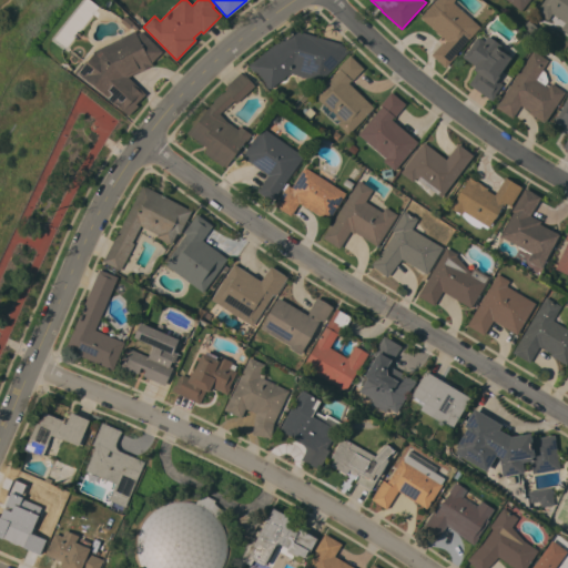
[(479,27),(455,53),(456,54),(445,67),(430,54),(443,42),(444,42),(446,40),(419,17),(434,0),(454,0),(453,2),(479,27)]
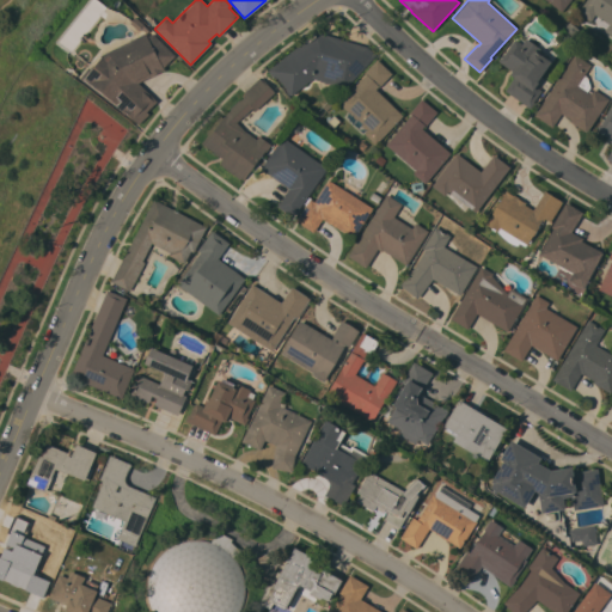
[(569,0),(561,11),(546,0),(569,0)]
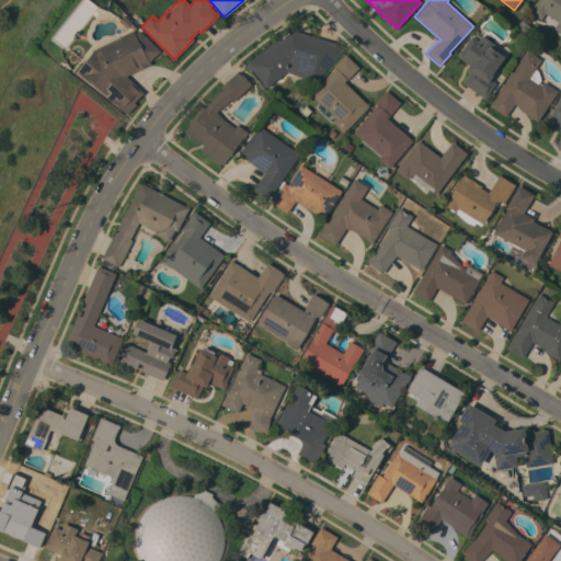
[(545,13),(541,19),(529,11),(536,0),(560,0),(560,32),(553,27),(558,22),(545,13)]
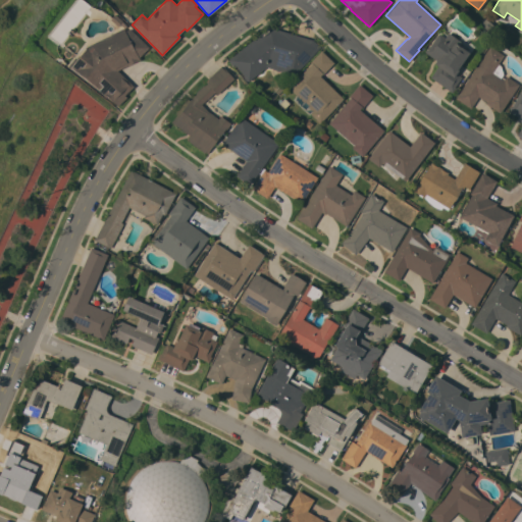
[(111,19),(115,14),(122,20),(118,25),(111,19)]
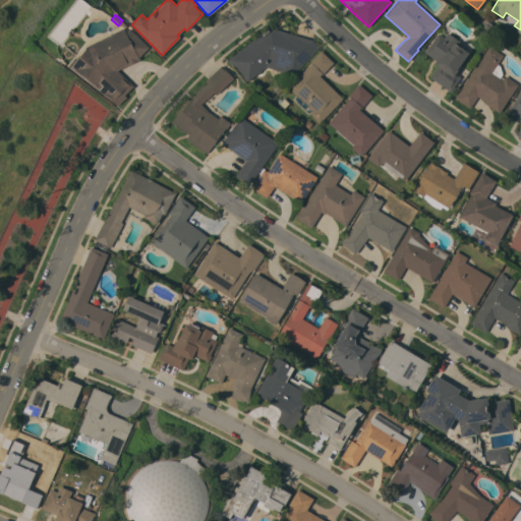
[(493,25),(487,31),(479,24),(484,18),(493,25)]
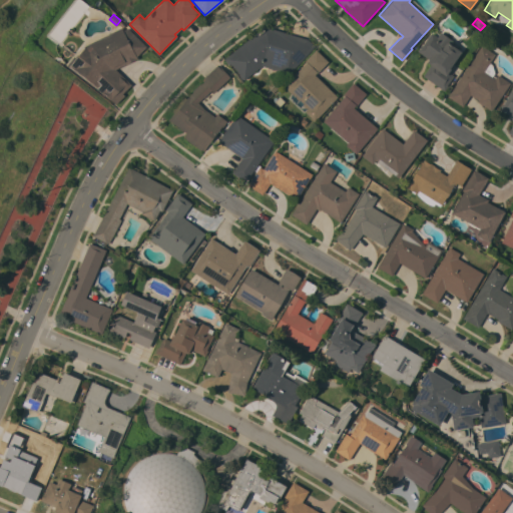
[(462,25),(464,22),(470,27),(468,30),(462,25)]
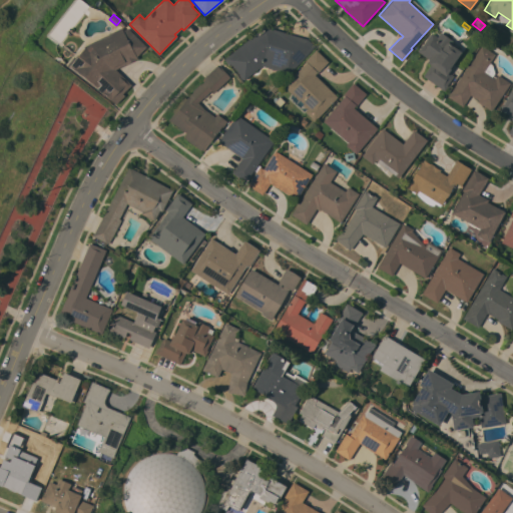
[(309,39),(315,45),(289,74),(262,65),(243,80),(231,65),(230,65),(229,64),(228,64),(223,58),(265,26),(309,39)]
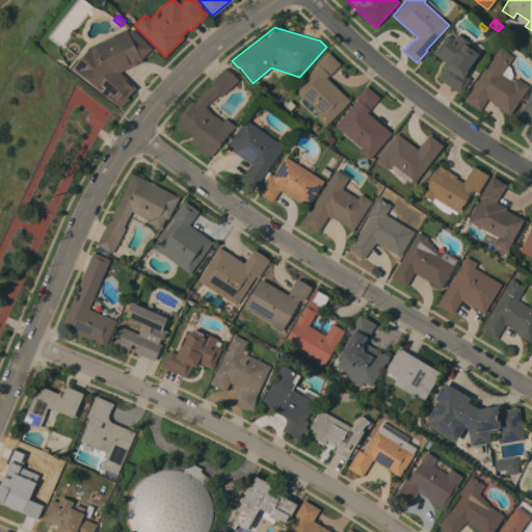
[(127,97),(129,99),(120,108),(109,97),(107,99),(101,92),(70,68),(77,58),(79,59),(88,48),(87,48),(126,28),(128,31),(132,29),(133,29),(134,29),(152,48),(142,57),(143,60),(120,72),(136,87),(127,97)]
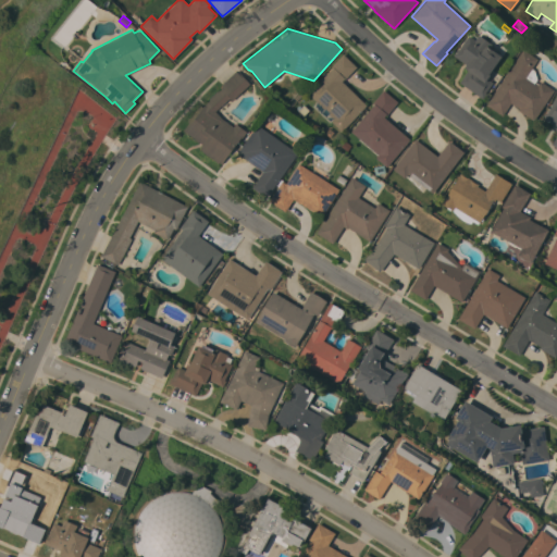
[(453,54),(456,49),(457,50),(468,35),(474,40),(479,35),(491,44),(490,47),(498,52),(497,53),(500,56),(487,74),(489,75),(486,78),(492,82),(485,93),(486,94),(482,98),(459,82),(467,70),(465,69),(466,67),(463,66),(466,64),(453,54)]
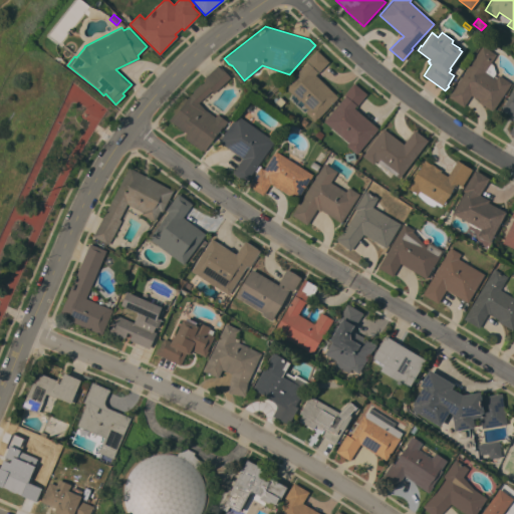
[(482,45),(496,54),(484,71),(495,79),(498,74),(511,83),(492,110),(478,101),(479,99),(471,94),(463,106),(448,96),(482,45)]
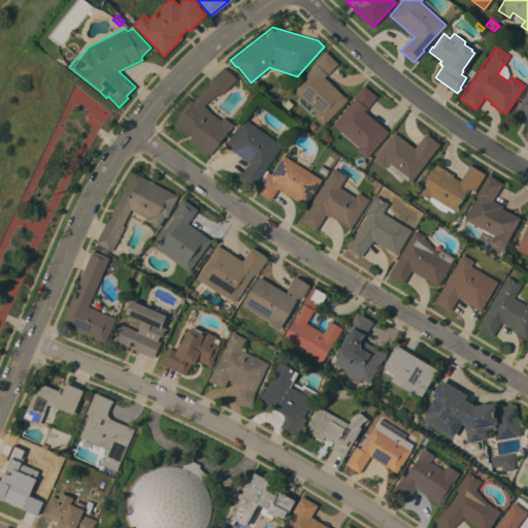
[(347,99),(323,124),(314,114),(316,112),(292,89),(315,64),(314,63),(325,51),(337,63),(326,75),(326,74),(324,76),(347,99)]
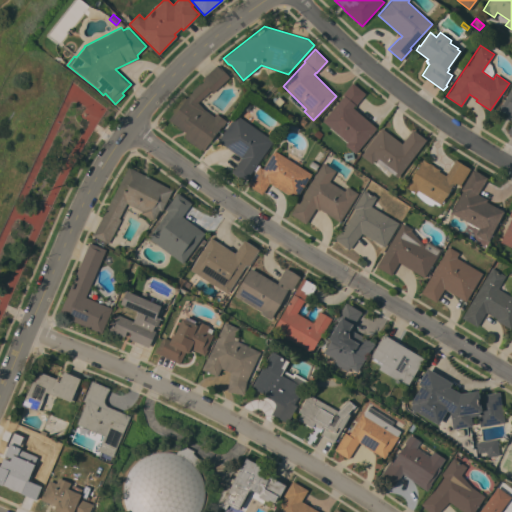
[(213,92),(210,89),(197,102),(204,109),(214,116),(216,113),(226,120),(221,127),(220,126),(203,150),(201,149),(200,150),(184,138),(185,137),(183,136),(186,132),(168,120),(173,112),(172,111),(183,96),(186,98),(187,96),(192,91),(199,83),(200,84),(203,81),(201,79),(217,64),(229,77),(213,92)]
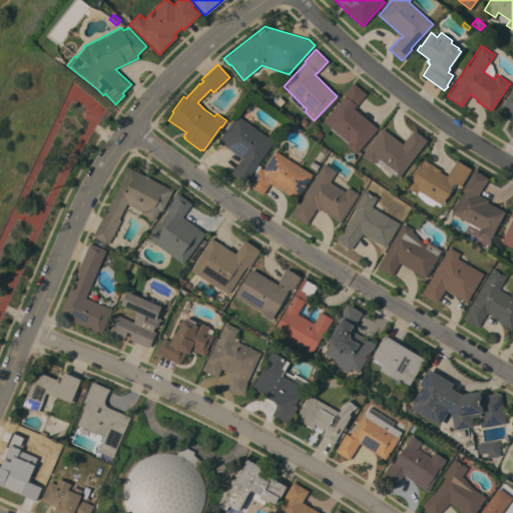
[(344,96),(343,94),(353,82),(366,93),(356,105),(355,105),(353,107),(377,128),(356,153),(346,145),(348,142),(331,128),(331,127),(323,121),(344,96)]
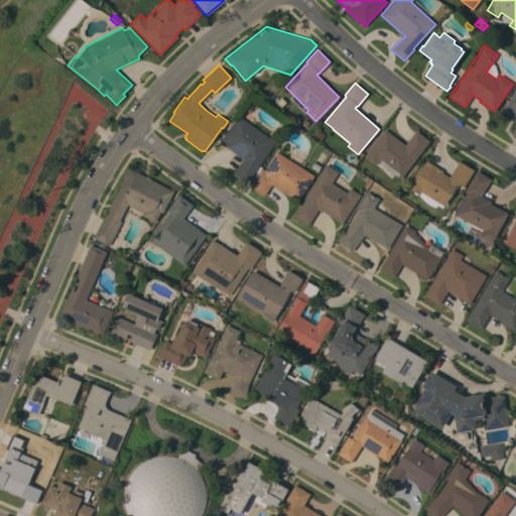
[(515,135),(511,133),(515,123),(515,121),(514,120),(515,120),(514,119),(515,117),(502,110),(505,105),(506,105),(514,90),(515,90),(515,88),(515,135)]
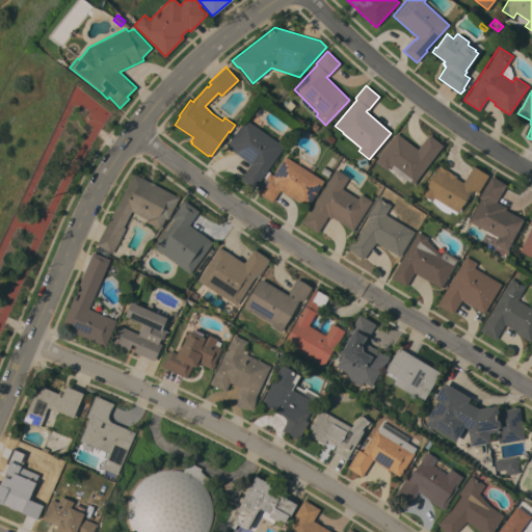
[(261,109),(257,114),(251,111),(256,106),(261,109)]
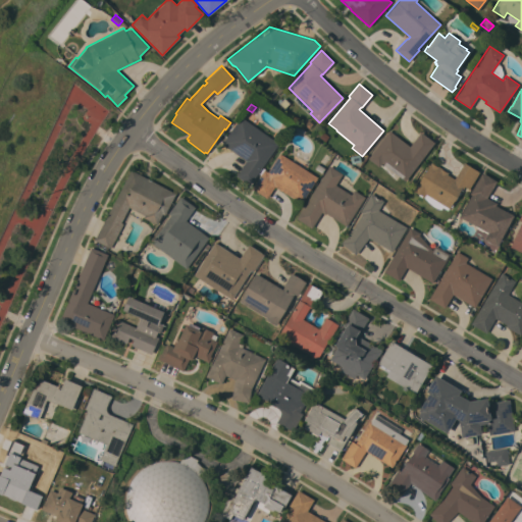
[(278,144),(249,186),(236,175),(246,161),(221,144),(241,116),(278,144)]
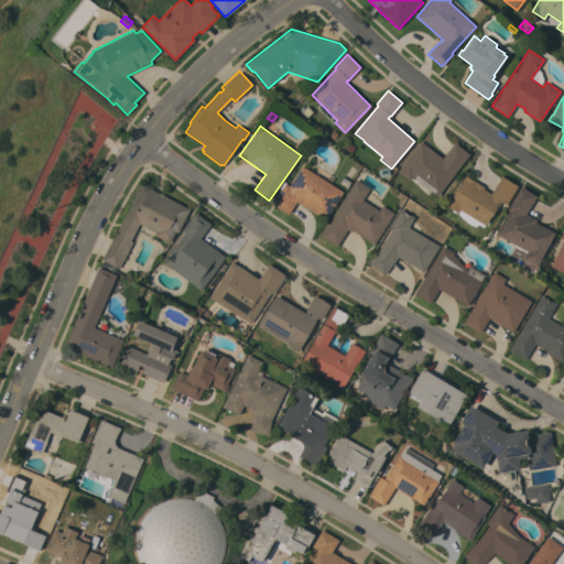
[(443,158),(454,142),(469,153),(437,195),(412,176),(409,181),(398,171),(420,141),(443,158)]
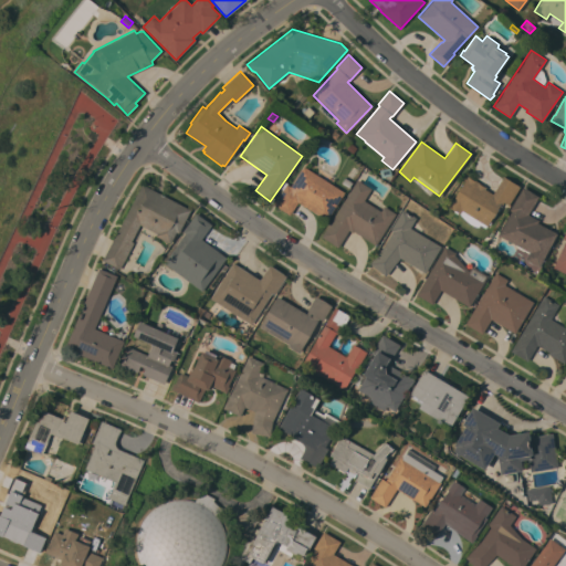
[(346,148),(350,143),(356,147),(353,153),(346,148)]
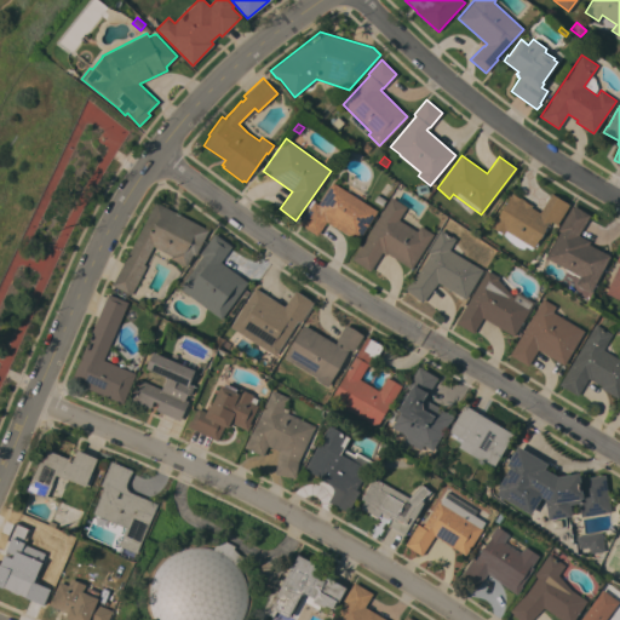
[(377,211),(357,241),(326,222),(317,235),(299,224),(314,201),(319,205),(332,182),(377,211)]
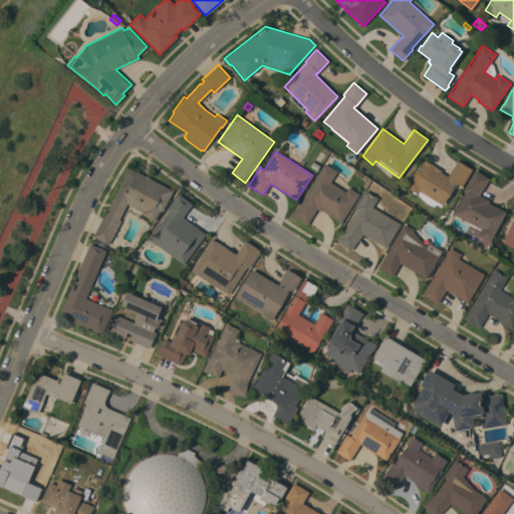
[(353,152),(355,159),(345,161),(344,154),(353,152)]
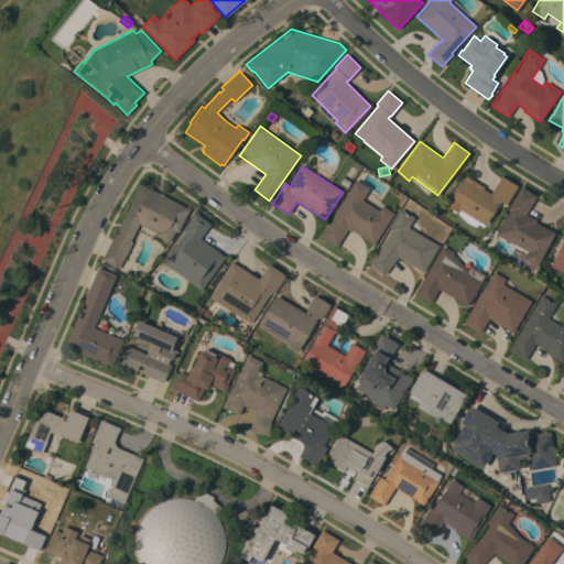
[(507,205),(501,202),(500,204),(498,203),(485,225),(484,227),(478,224),(476,226),(473,225),(470,224),(467,221),(463,218),(457,213),(456,212),(455,213),(451,209),(451,208),(445,205),(449,198),(451,199),(466,175),(468,176),(468,177),(470,179),(472,179),(479,183),(478,184),(481,185),(485,186),(483,188),(490,193),(500,179),(499,177),(500,175),(518,186),(507,205)]
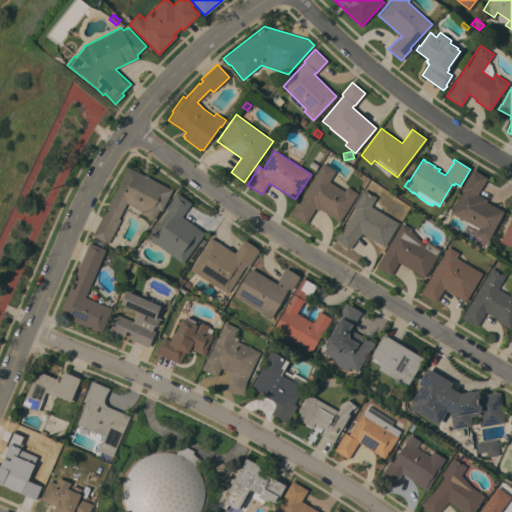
[(319,164),(315,170),(309,165),(312,160),(319,164)]
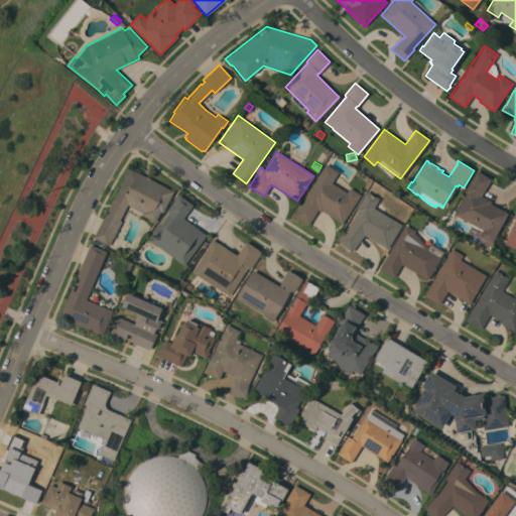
[(338,172),(332,182),(347,192),(350,187),(360,195),(342,224),(323,211),(321,212),(317,210),(307,226),(292,216),(326,163),(338,172)]
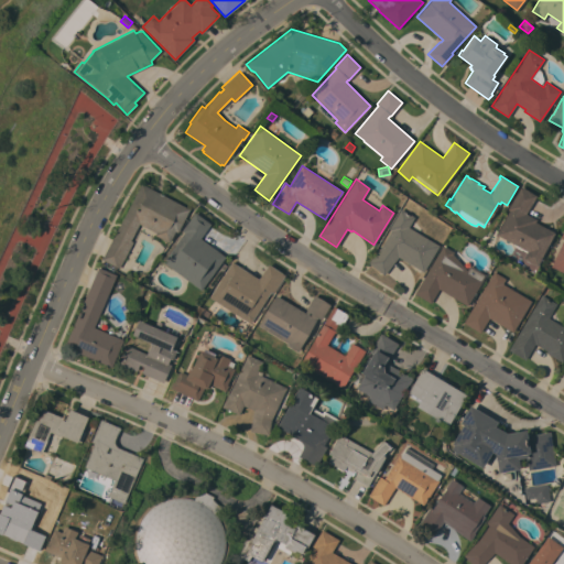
[(190,209),(177,231),(175,230),(170,242),(154,235),(155,232),(139,224),(130,240),(133,241),(119,268),(101,259),(141,183),(190,209)]
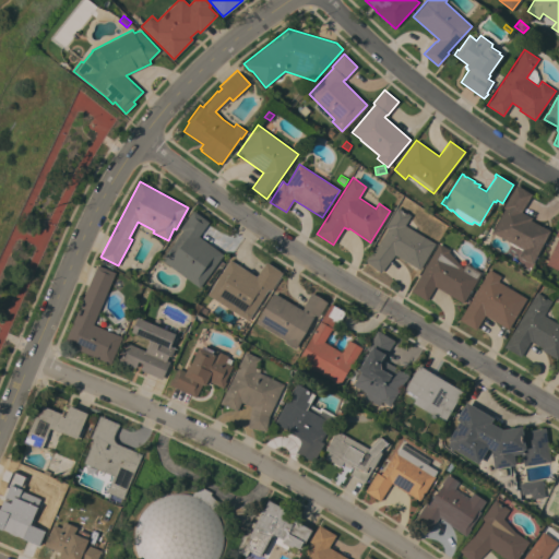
[(521,212),(532,217),(531,219),(549,230),(532,263),(519,256),(523,249),(492,233),(504,209),(502,207),(516,185),(532,194),(521,212)]
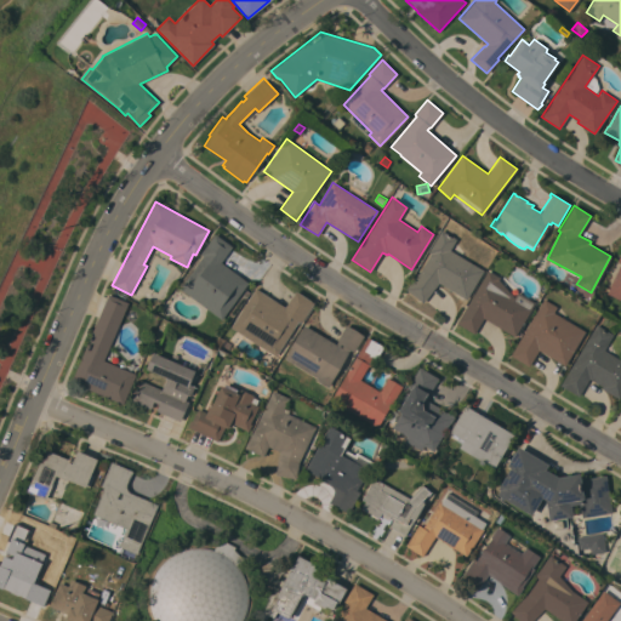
[(484,271),(466,298),(438,283),(422,302),(405,289),(422,268),(431,254),(428,251),(442,229),(456,239),(450,250),(484,271)]
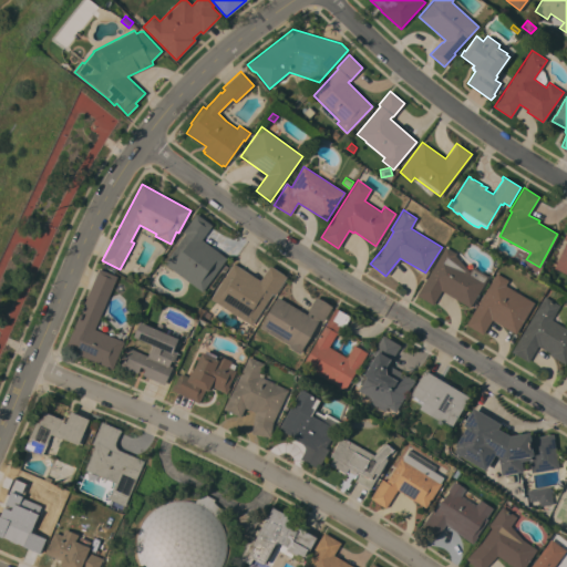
[(227,258),(202,291),(164,263),(185,234),(183,232),(196,214),(212,225),(202,239),(227,258)]
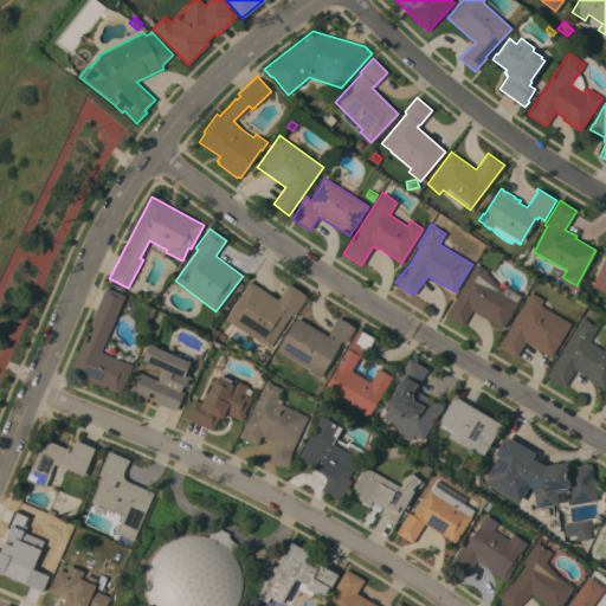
[(605,292),(592,287),(605,257),(601,256),(605,245),(605,292)]
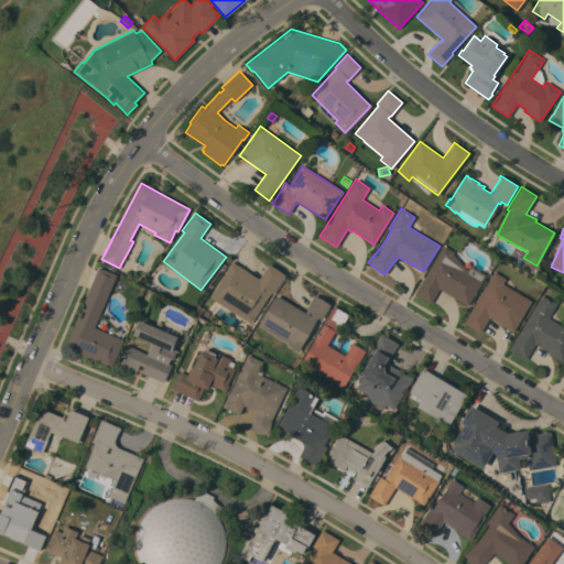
[(467,305),(438,289),(431,303),(414,293),(443,246),(454,252),(452,253),(466,270),(467,270),(469,264),(486,274),(467,305)]
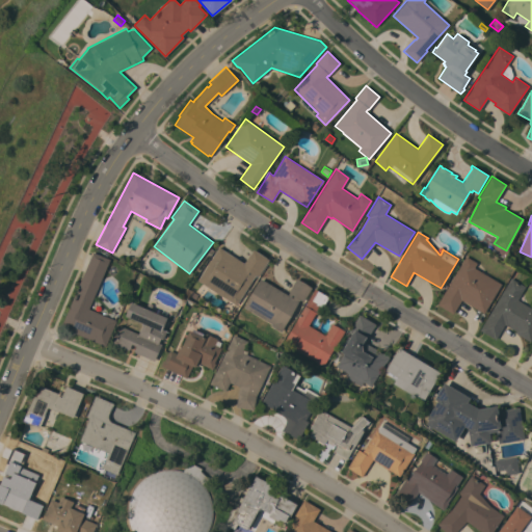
[(244,263),(253,248),(269,259),(258,276),(256,274),(236,304),(197,280),(218,246),(244,263)]
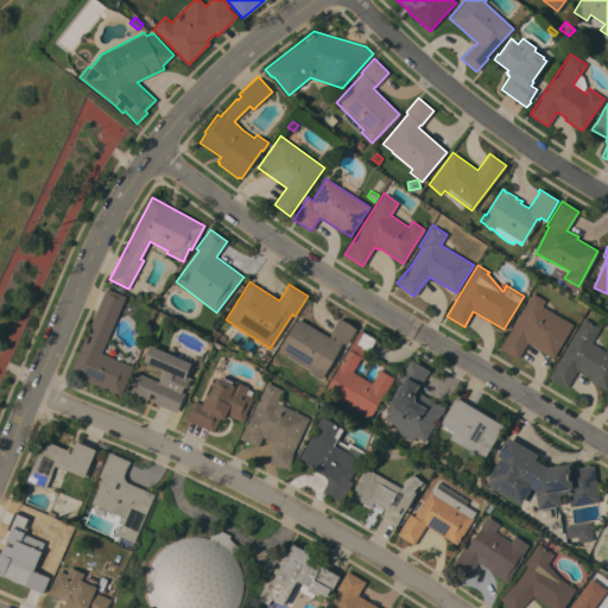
[(101,353),(108,355),(112,346),(119,349),(115,359),(133,366),(120,396),(69,373),(106,287),(125,296),(101,353)]
